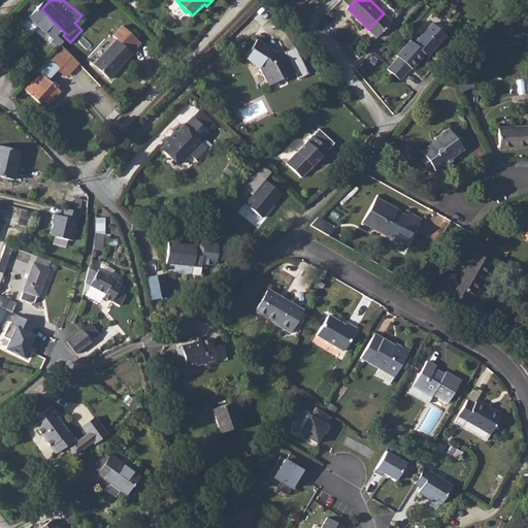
[(384,13),(368,29),(376,37),(392,22),(384,13)]
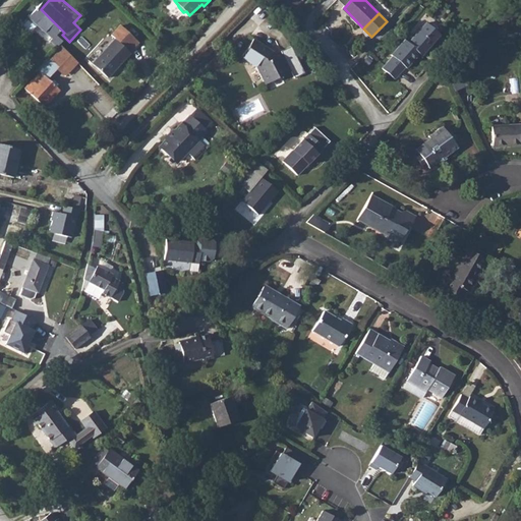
[(126,39),(135,29),(126,21),(117,31),(121,34),(99,59),(115,73),(137,49),(126,39)]
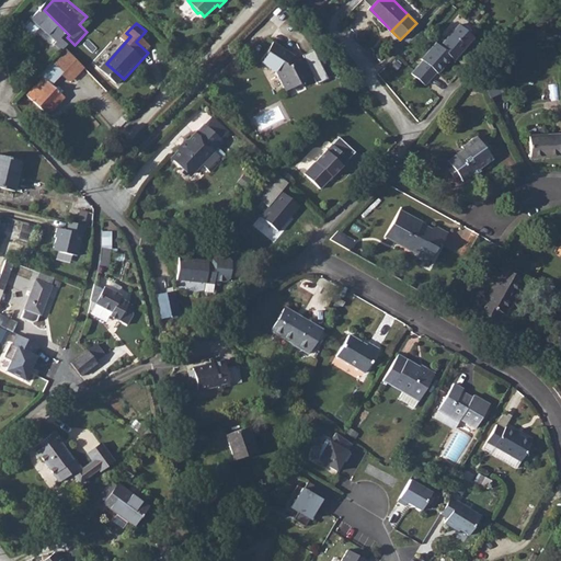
[(457,66),(480,43),(462,26),(441,48),(437,46),(425,60),(427,63),(414,76),(426,89),(437,78),(439,79),(455,64),(457,66)]
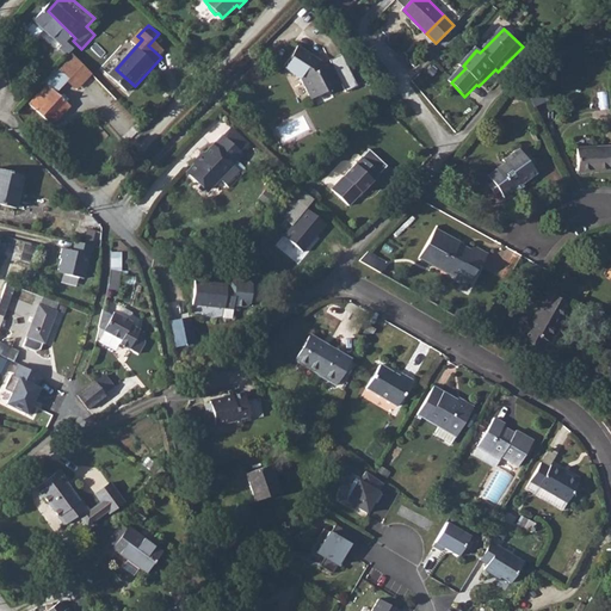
[(297,45),(285,67),(301,76),(310,97),(338,84),(329,65),(325,66),(322,63),(319,61),(320,59),(297,45)]
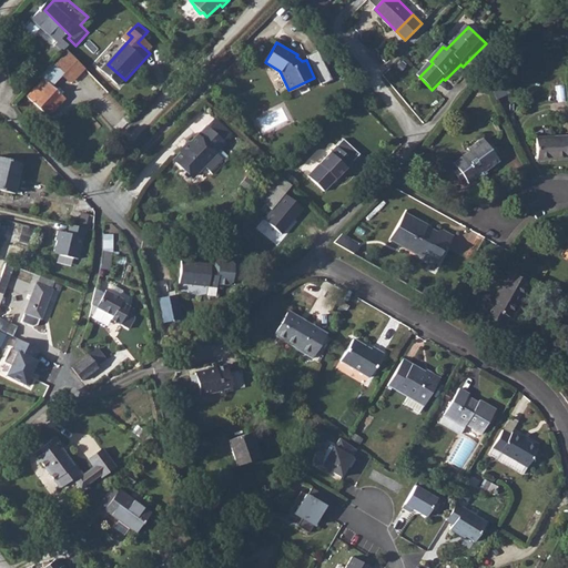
[(73,48),(47,75),(50,79),(34,94),(52,112),(68,95),(59,87),(71,74),(68,71),(82,57),(73,48)]
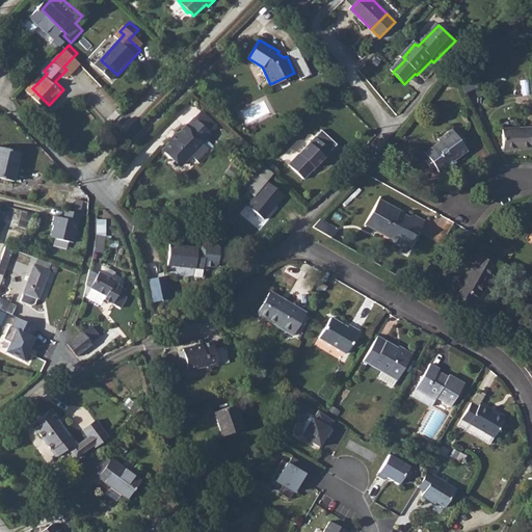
[(201,145),(220,128),(198,109),(184,127),(183,127),(175,135),(173,133),(169,136),(170,139),(162,147),(162,155),(168,161),(176,161),(181,167),(190,158),(198,166),(207,158),(198,150),(202,147),(201,145)]
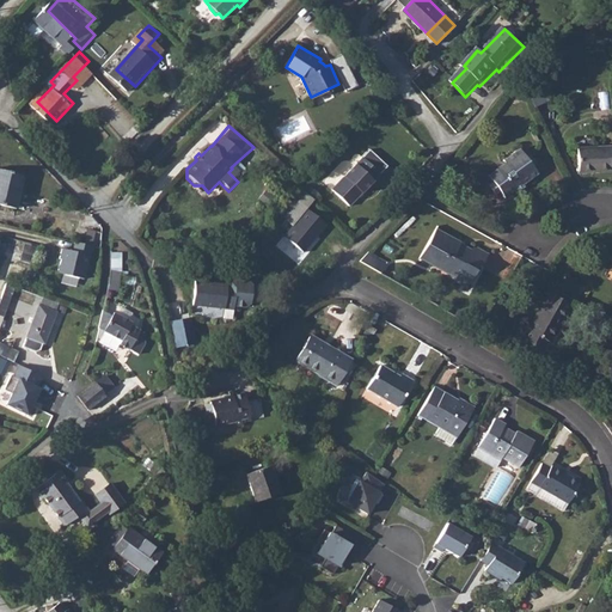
[(581,176),(611,173),(611,148),(581,150),(581,176)]
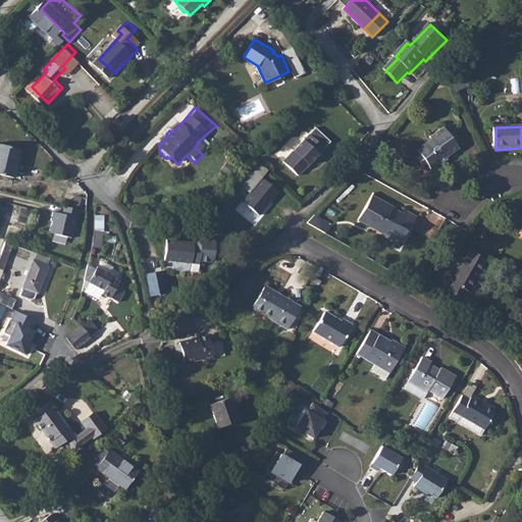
[(299,179),(331,143),(314,127),(280,163),(299,179)]
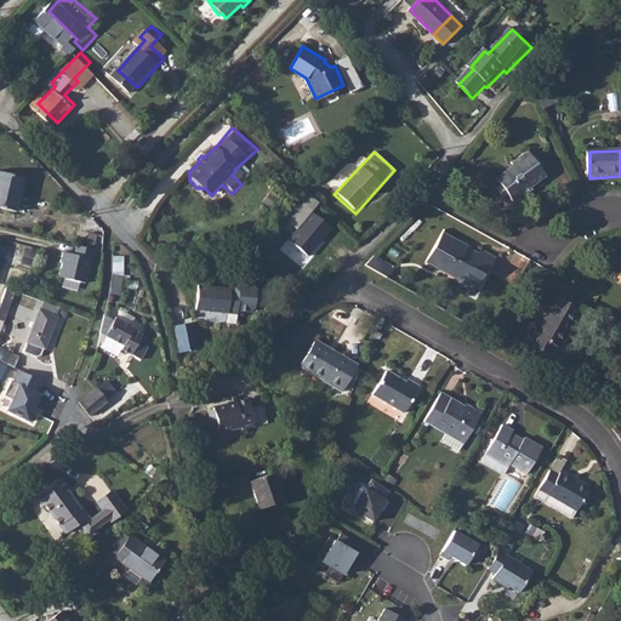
[(533,187),(547,177),(542,169),(543,167),(537,159),(535,160),(534,158),(529,152),(512,163),(514,165),(497,177),(502,184),(500,187),(506,197),(510,194),(516,200),(525,194),(527,195),(535,191),(533,187)]
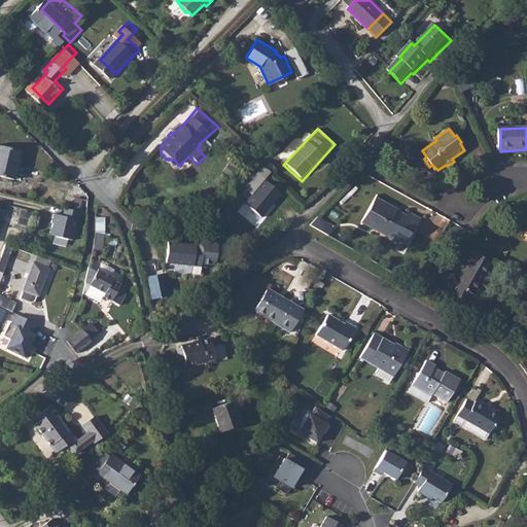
[(0,174),(11,177),(19,148),(0,143),(0,174)]
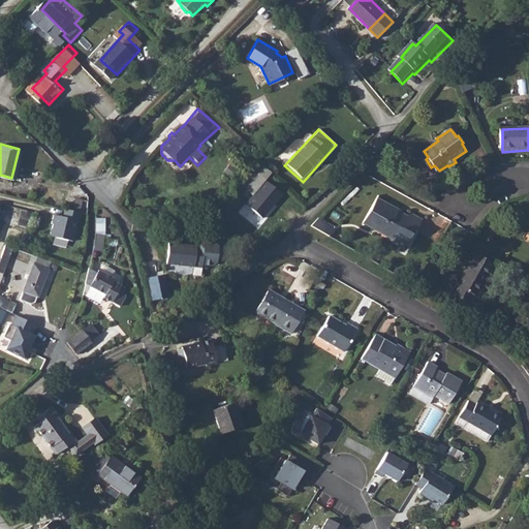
[(260,160),(241,184),(252,193),(271,169),(270,169),(260,160)]
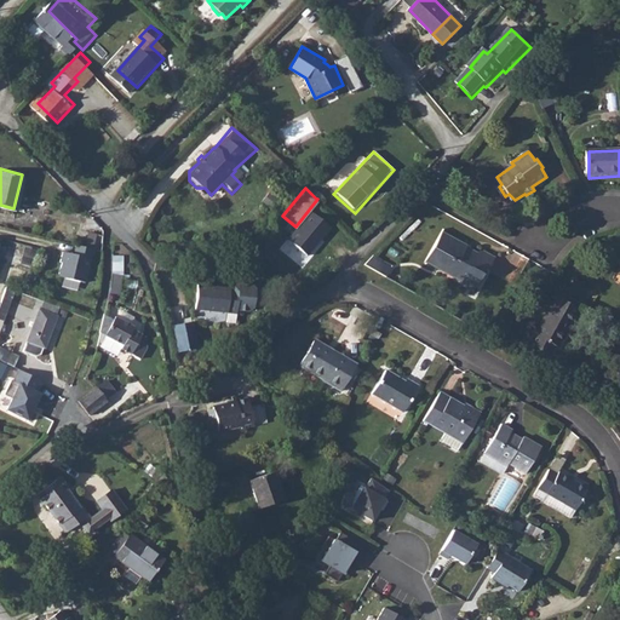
[(331,228),(310,213),(285,241),(306,257),(331,228)]
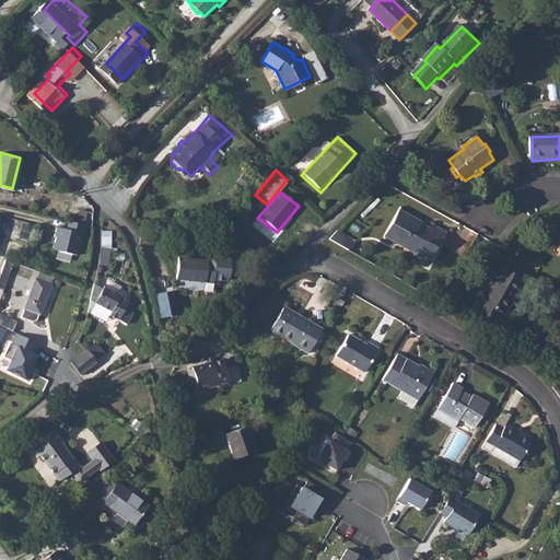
[(80,209),(77,222),(88,225),(91,212),(80,209)]
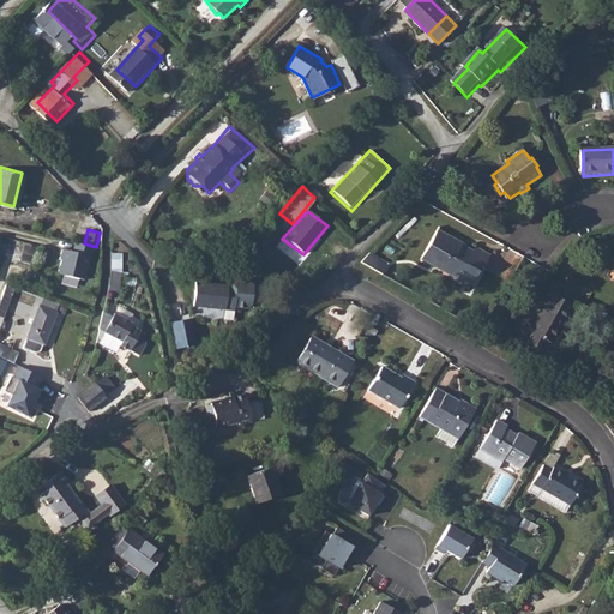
[(463,280),(476,286),(486,269),(487,271),(495,258),(475,246),(473,251),(438,229),(420,260),(462,283),(463,280)]
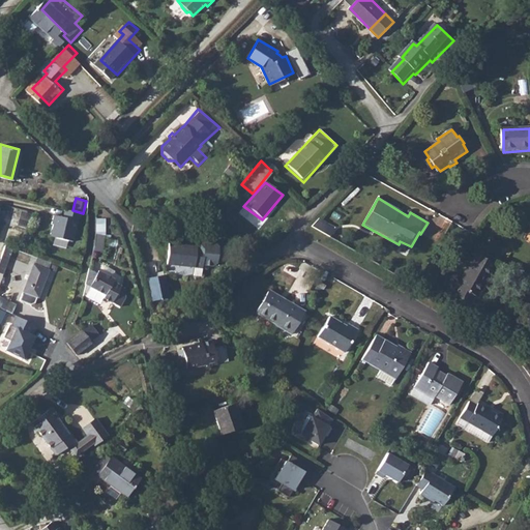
[(63,218),(54,215),(52,225),(54,225),(51,237),(55,238),(68,242),(72,243),(80,213),(65,209),(63,218)]
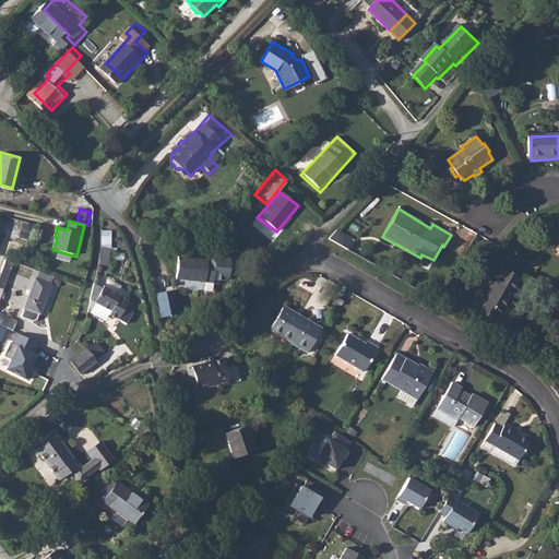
[(357,241),(341,230),(331,240),(352,252),(357,241)]
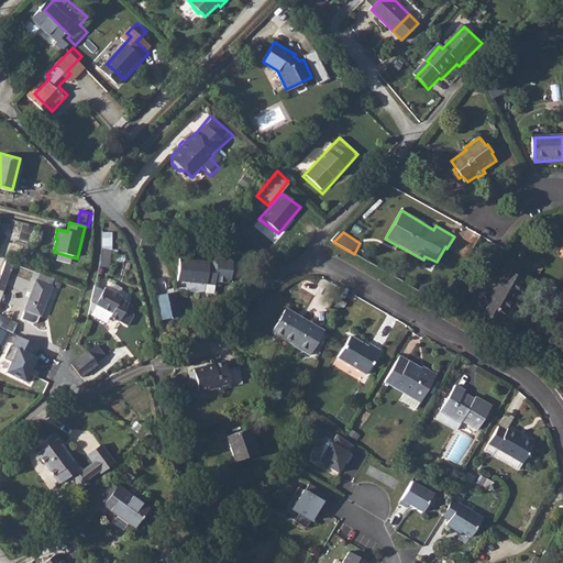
[(70,264),(73,257),(58,253),(56,261),(70,264)]
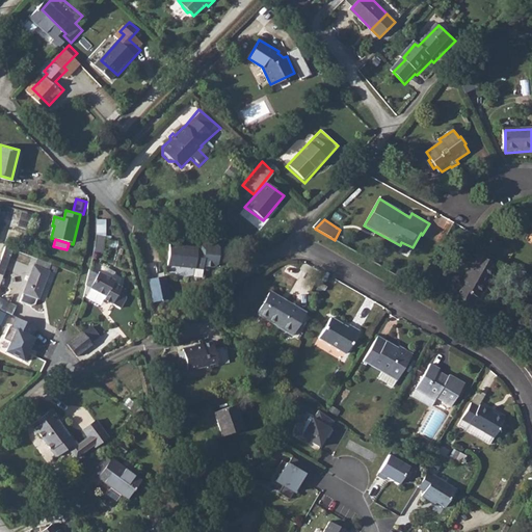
[(202,265),(204,244),(169,241),(167,262),(202,265)]
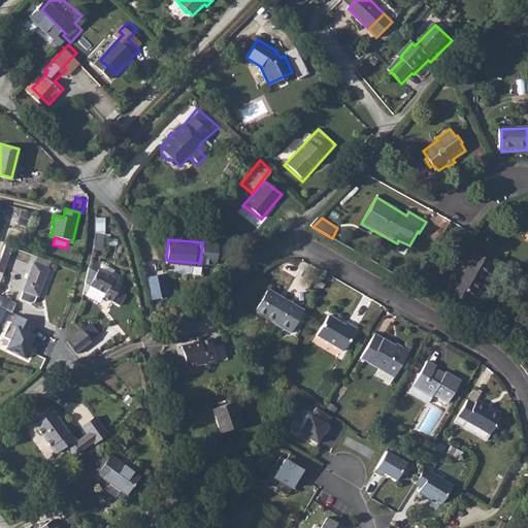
[(7,244),(0,263),(0,272),(4,274),(14,248),(7,244)]
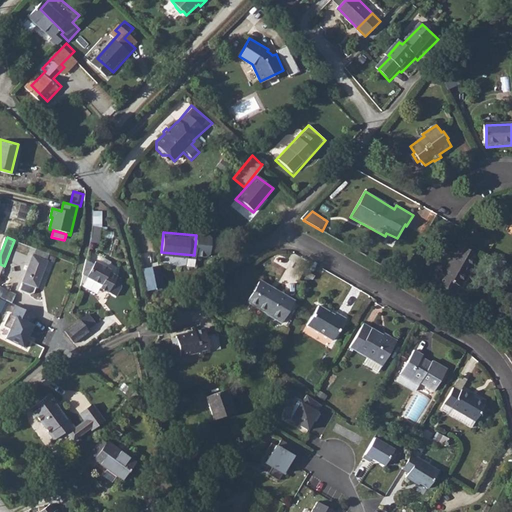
[(478,259),(457,247),(451,255),(456,258),(438,287),(447,293),(452,286),(460,290),(478,259)]
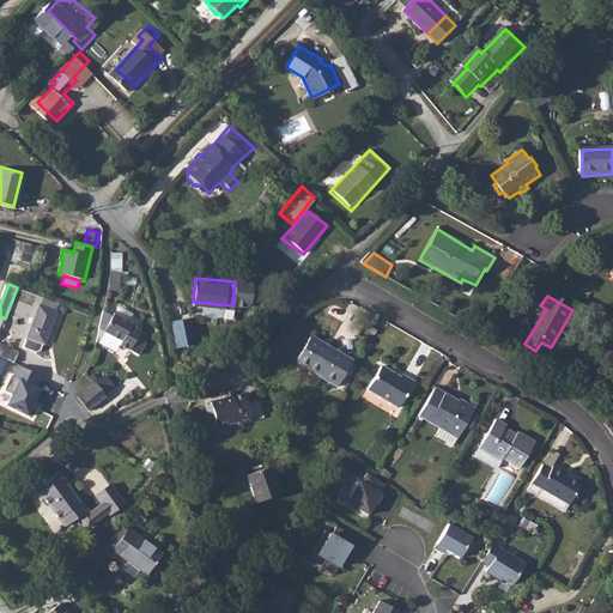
[(46,344),(58,311),(40,304),(24,347),(37,352),(41,351),(43,344),(46,344)]
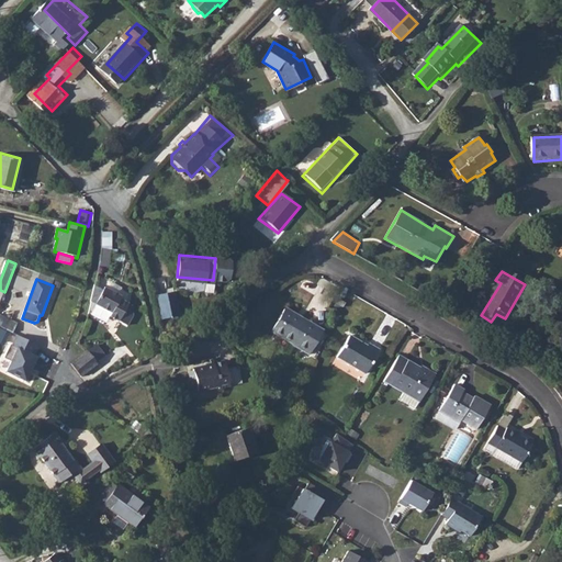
[(94,284),(91,302),(113,314),(111,318),(127,327),(133,316),(134,314),(133,307),(133,305),(121,299),(122,296),(107,288),(104,290),(94,284)]
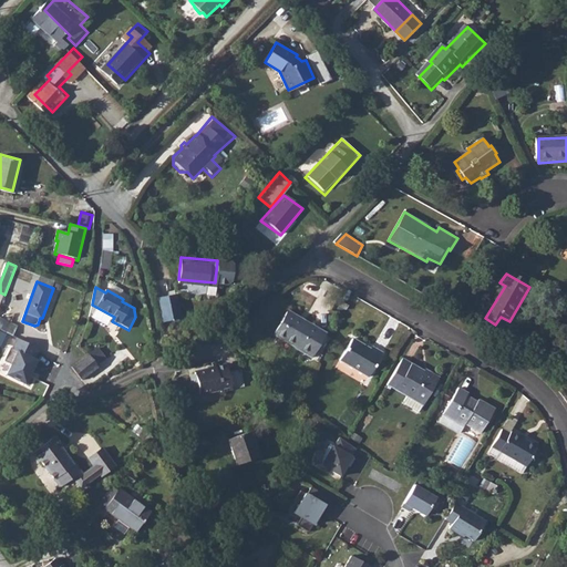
[(290,310),(276,334),(312,357),(327,333),(290,310)]
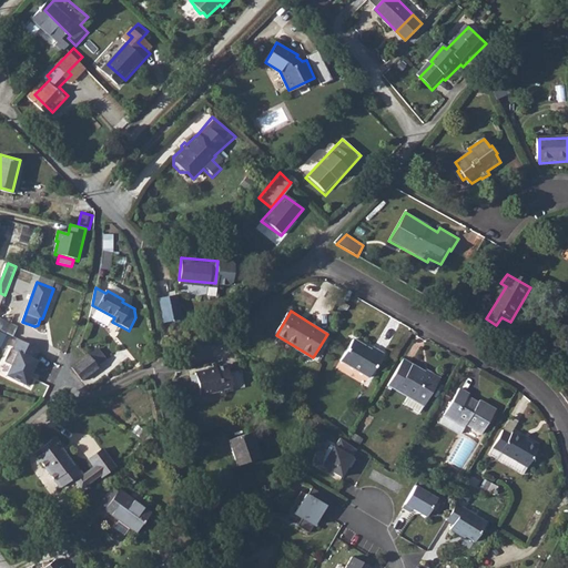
[(0,328),(13,334),(17,325),(0,318),(0,328)]
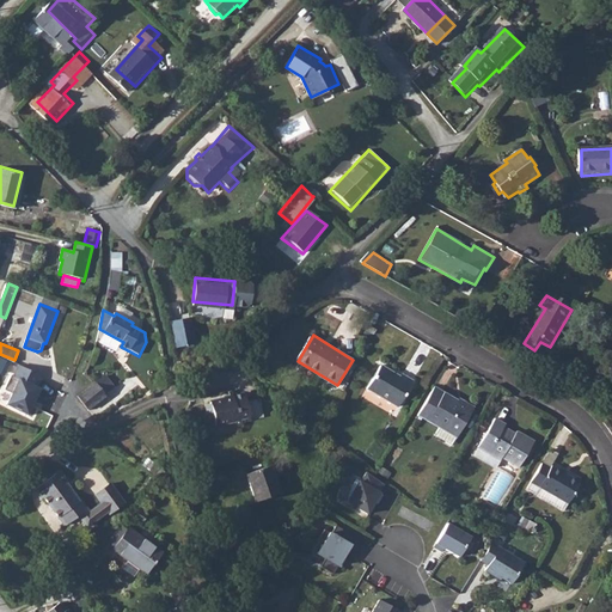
[(32,372),(19,366),(13,377),(11,375),(4,390),(12,395),(6,405),(29,416),(36,402),(34,402),(40,390),(36,389),(41,379),(32,372)]
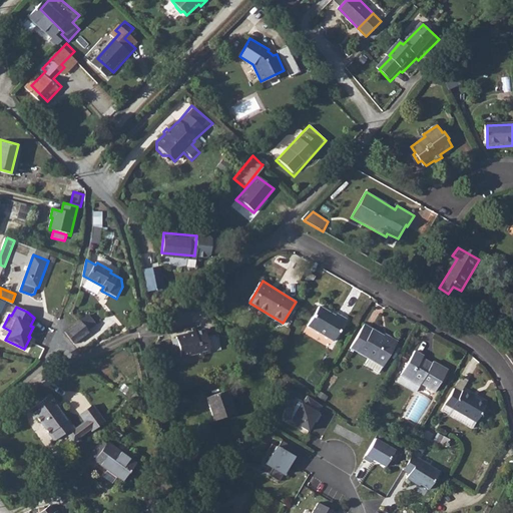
[(308,326),(335,341),(347,320),(337,314),(335,316),(319,307),(308,326)]
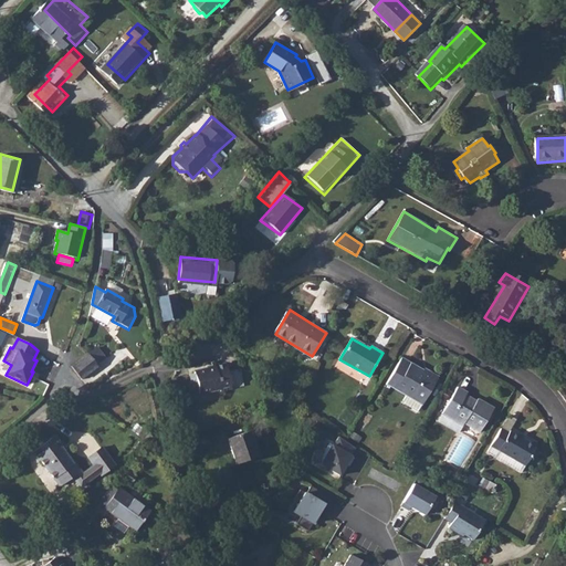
[(94,359),(83,349),(65,367),(76,378),(94,359)]
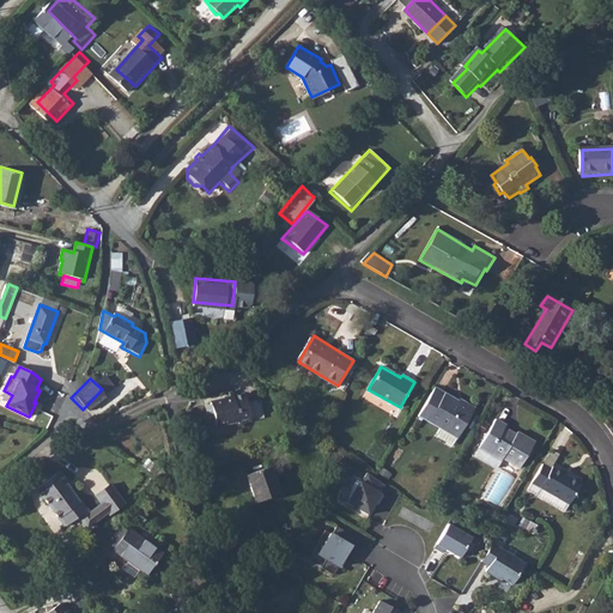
[(417,416),(456,438),(475,407),(463,400),(462,404),(434,387),(417,416)]
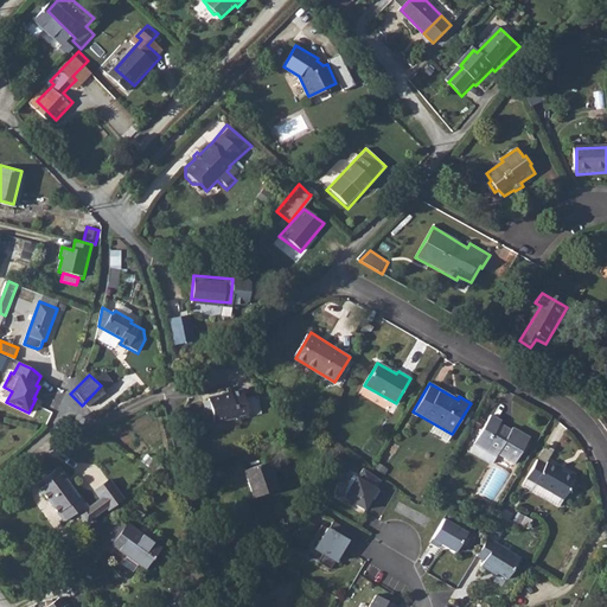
[(248,414),(241,389),(211,398),(212,401),(205,403),(208,413),(213,411),(216,419),(237,413),(238,416),(248,414)]
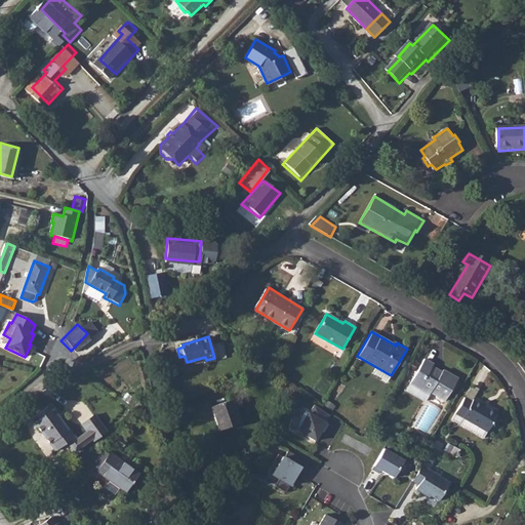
[(434,365),(426,360),(412,382),(430,394),(432,390),(447,399),(458,378),(445,371),(444,373),(433,367),(434,365)]
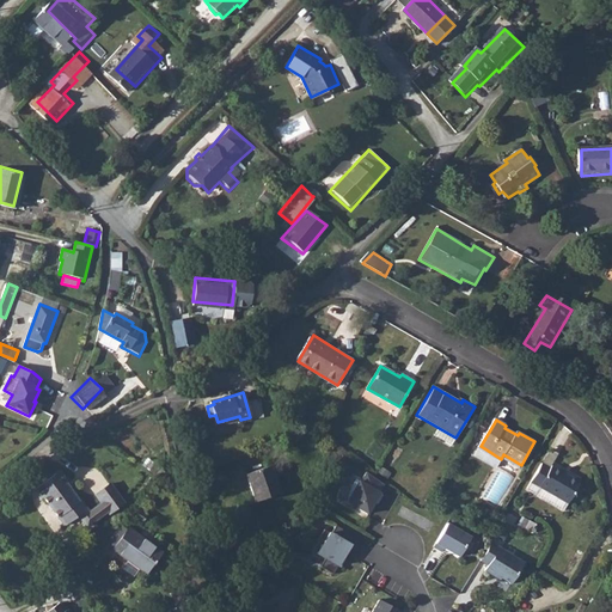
[(531,481),(569,503),(581,483),(554,467),(551,471),(540,464),(531,481)]
